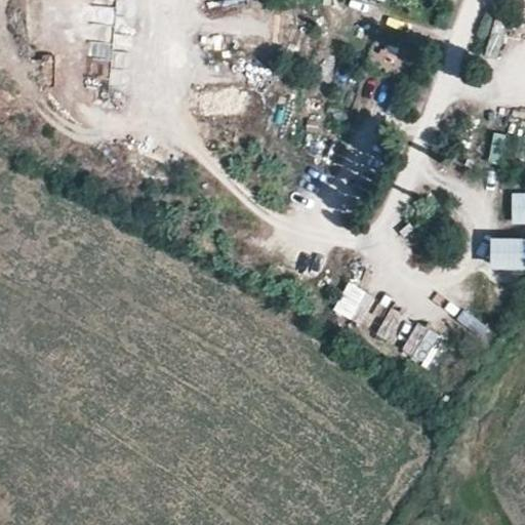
[(494,23),(488,53),(510,57),(516,27),(494,23)]
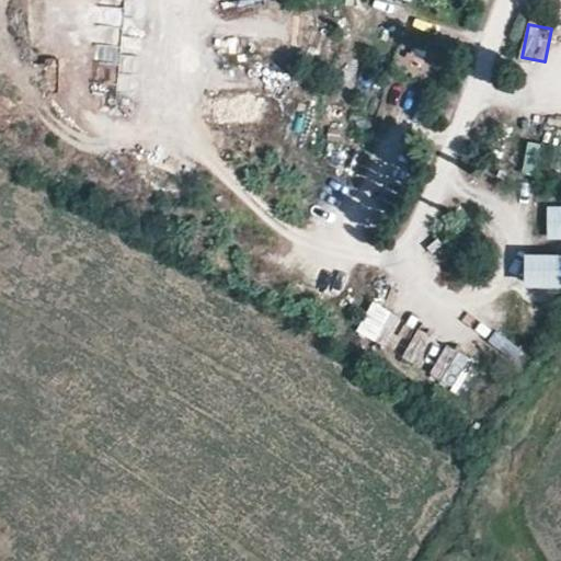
[(524,145),(526,174),(542,173),(539,144),(524,145)]
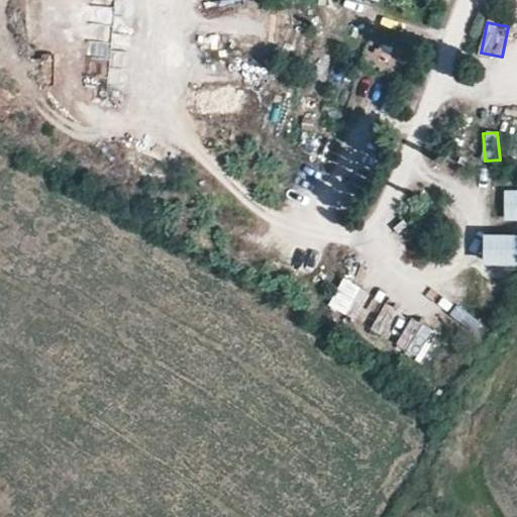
[(516,192),(504,193),(504,222),(516,221),(516,192)]
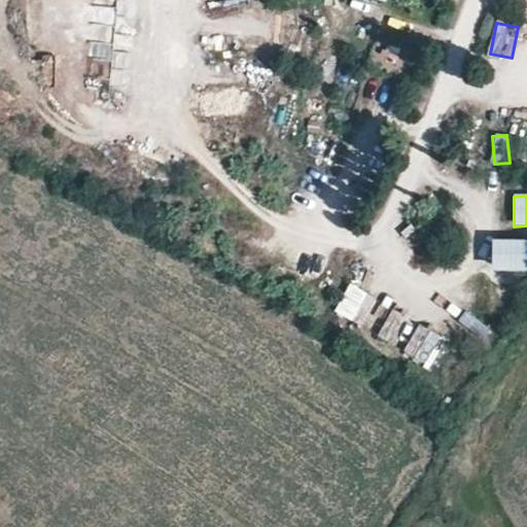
[(494,276),(526,273),(526,241),(492,243),(494,276)]
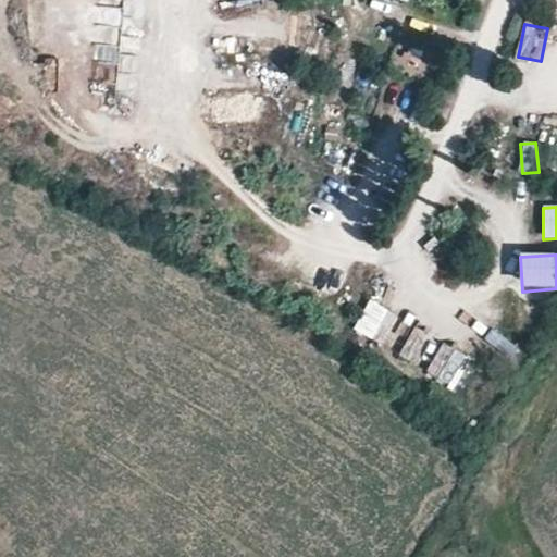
[(370,299),(353,331),(382,347),(399,316),(370,299)]
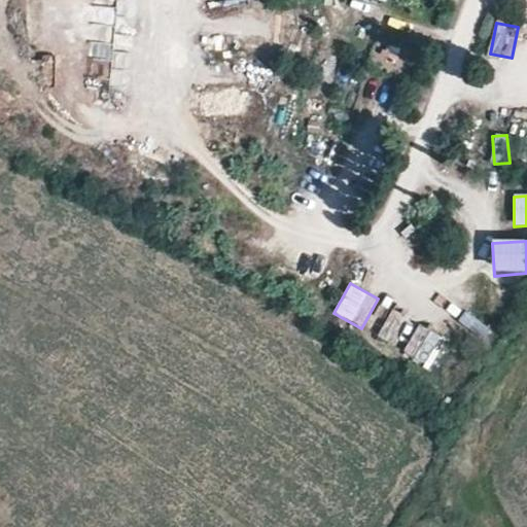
[(379,340),(402,348),(412,323),(388,315),(379,340)]
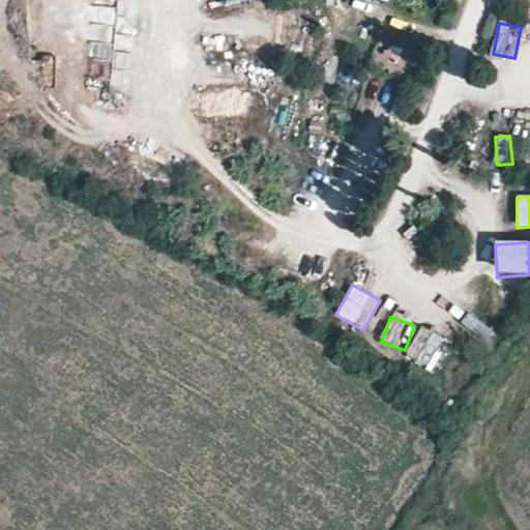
[(431,372),(450,345),(423,326),(405,353),(431,372)]
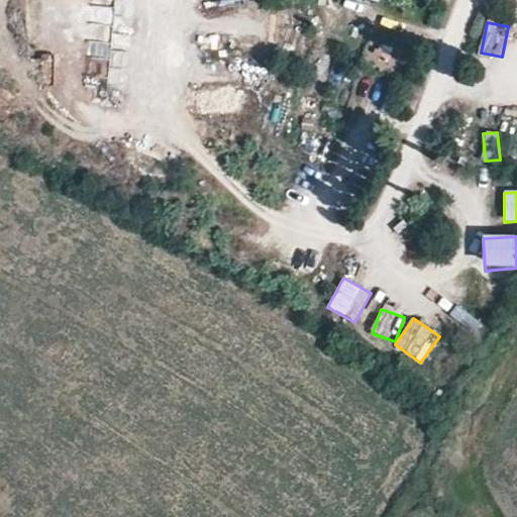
All buildings are outlined.
